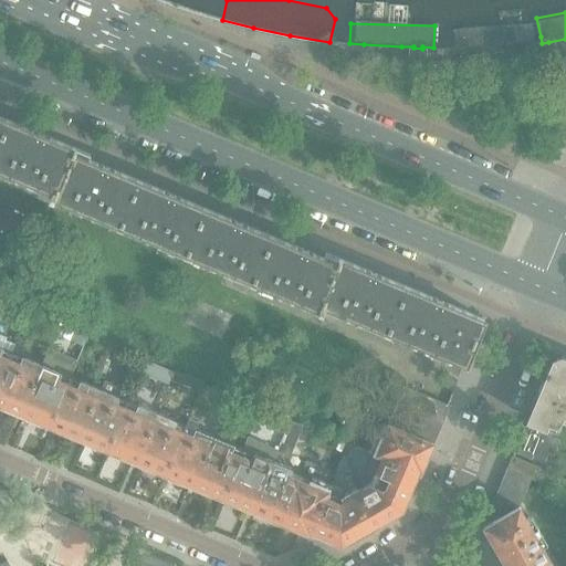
[(531,38),(531,37),(531,24),(452,29),(452,49),(478,48),(515,45),(519,44),(519,46),(532,45),(531,38)]
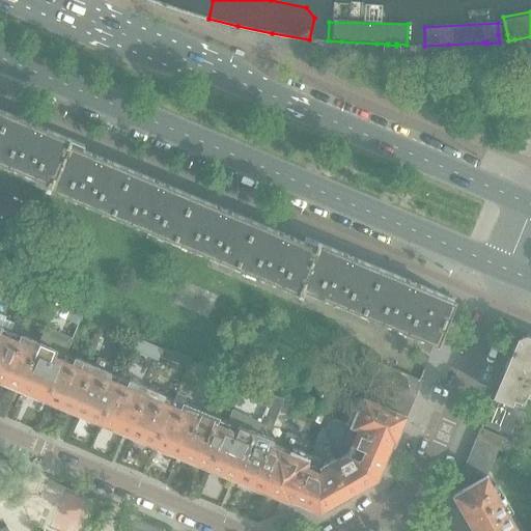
[(53,187),(71,140),(7,113),(0,130),(0,158),(14,164),(12,168),(16,169),(18,166),(26,169),(26,173),(29,175),(31,171),(50,179),(46,189),(51,191),(53,187)]
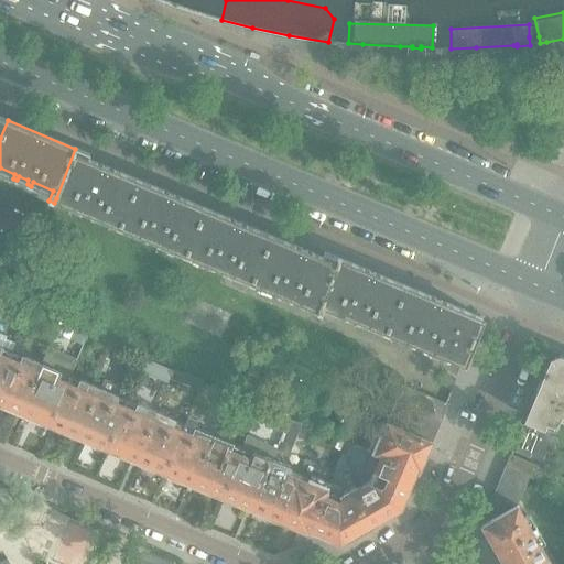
[(119,229),(139,181),(87,159),(89,154),(75,149),(56,198),(78,207),(77,212),(80,213),(83,209),(91,213),(90,216),(94,218),(96,215),(116,224),(116,228),(119,229)]
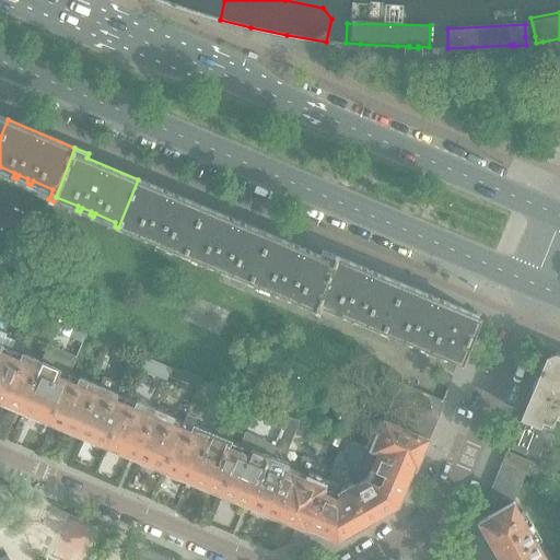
[(182,254),(202,206),(138,179),(118,228),(120,229),(124,225),(142,233),(142,237),(144,238),(147,235),(154,237),(153,242),(158,244),(160,240),(179,248),(179,253),(182,254)]
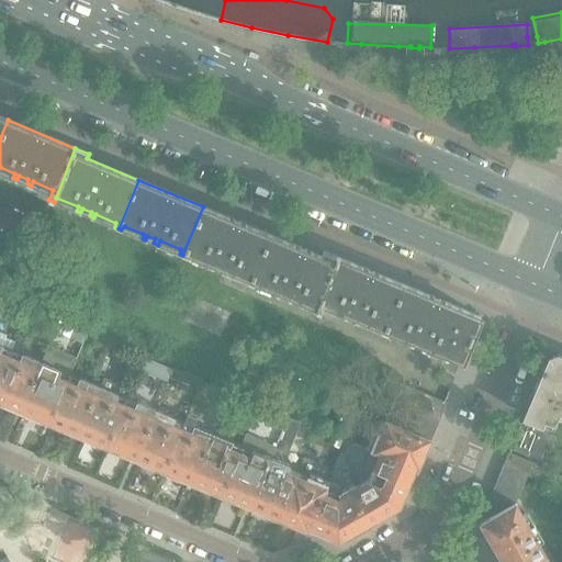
[(249,282),(269,235),(203,206),(182,255),(187,256),(189,253),(209,261),(209,266),(212,267),(214,263),(222,267),(221,271),(224,272),(226,269),(246,277),(245,281),(249,282)]
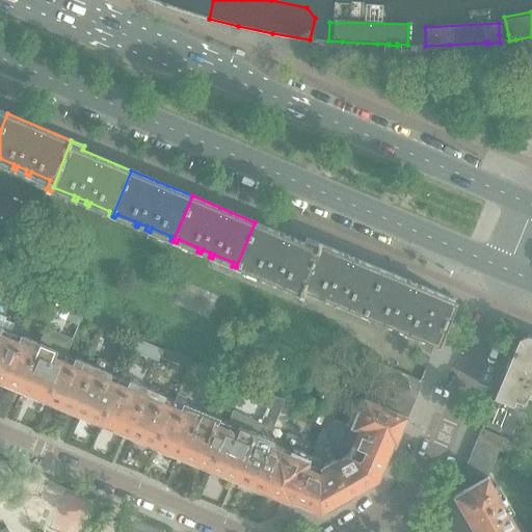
[(298,290),(318,243),(306,238),(303,242),(255,222),(236,267),(239,269),(241,266),(261,273),(260,277),(263,278),(266,275),(272,278),(272,283),(275,284),(277,281),(298,290)]
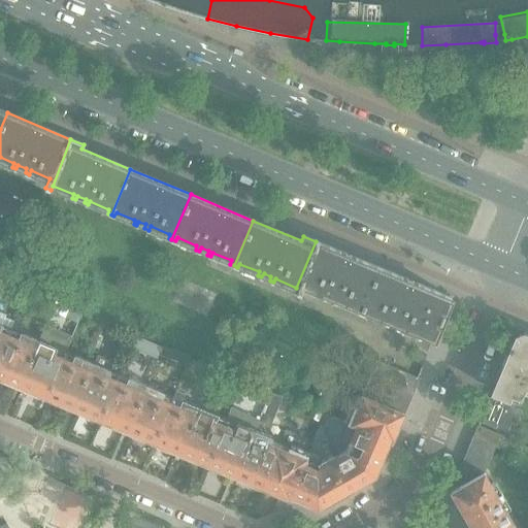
[(360,312),(378,267),(316,241),(296,288),(295,291),(300,293),(304,285),(323,292),(322,296),(325,297),(327,294),(335,297),(334,301),(335,302),(337,303),(339,299),(358,307),(357,310),(360,312)]
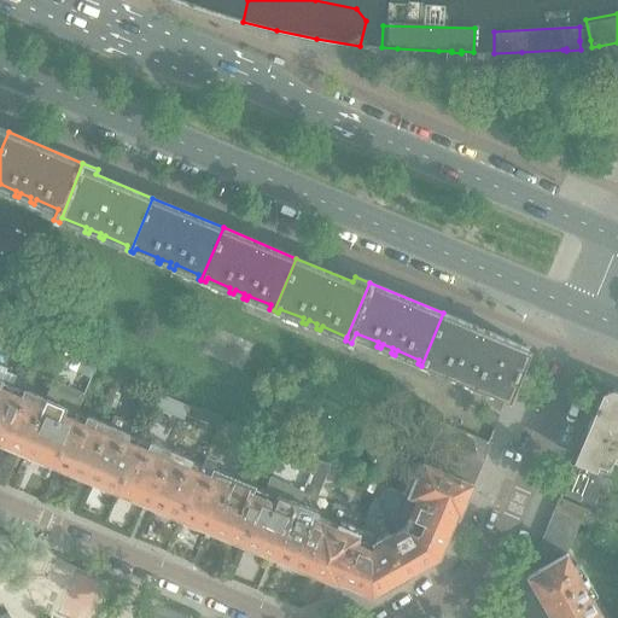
[(508,396),(526,354),(528,349),(443,313),(421,366),(425,367),(429,363),(449,372),(449,377),(453,379),(455,374),(464,378),(462,383),(466,384),(468,380),(493,390),(491,395),(495,396),(497,392),(508,396)]
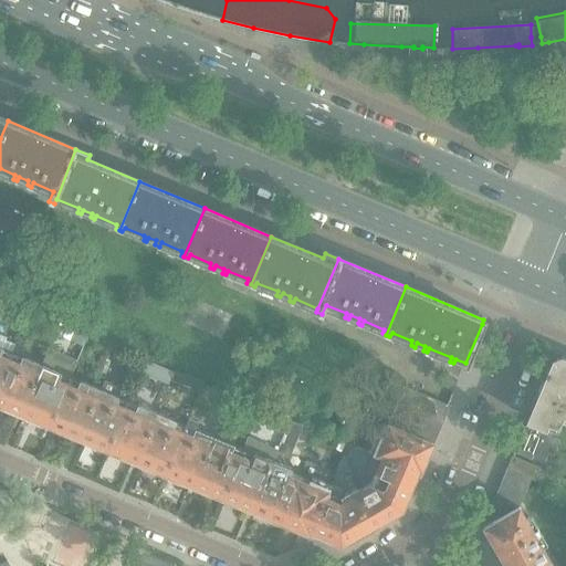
[(28,312),(2,301),(0,304),(0,312),(23,323),(28,312)]
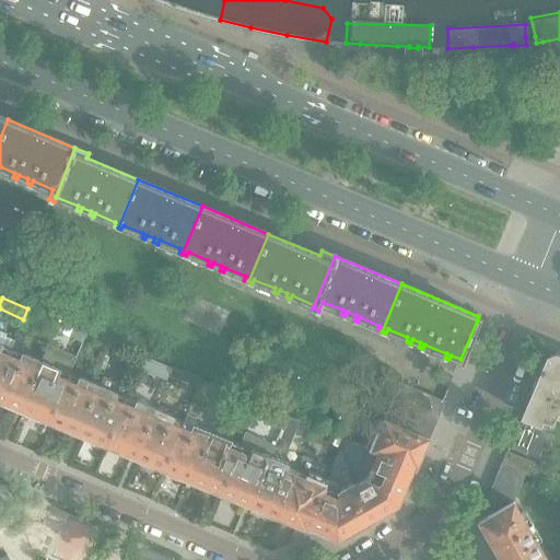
[(51,330),(56,319),(30,308),(24,322),(33,326),(34,323),(51,330)]
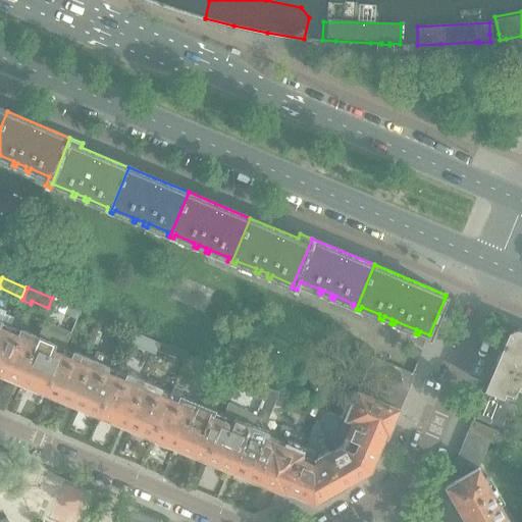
[(59,319),(65,305),(65,304),(52,298),(48,308),(50,309),(48,314),(59,319)]
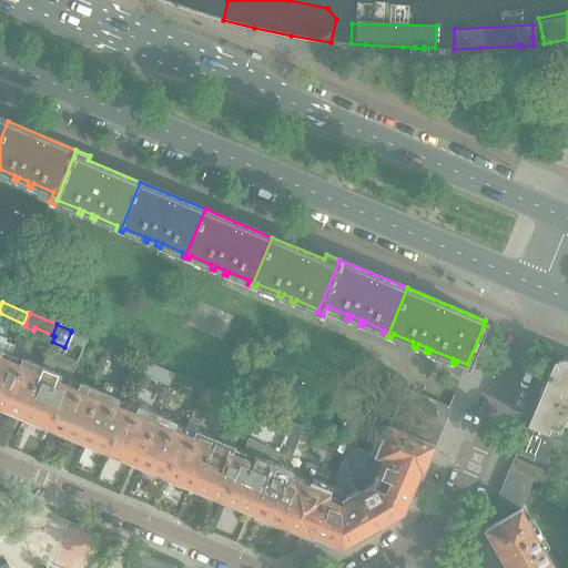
[(124,366),(129,356),(129,355),(117,351),(112,361),(124,366)]
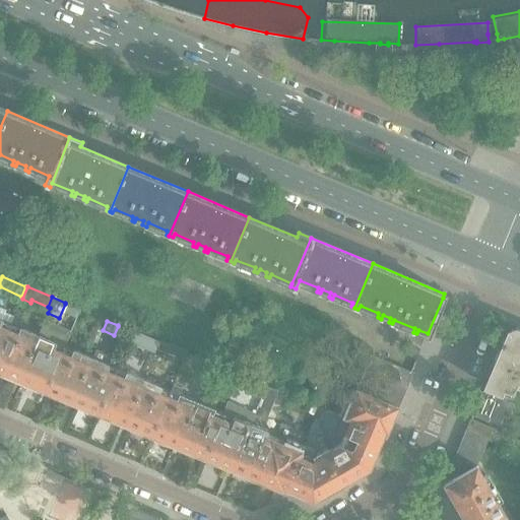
[(0,371),(45,390),(61,351),(52,347),(54,342),(19,327),(17,333),(7,329),(0,346),(0,371)]
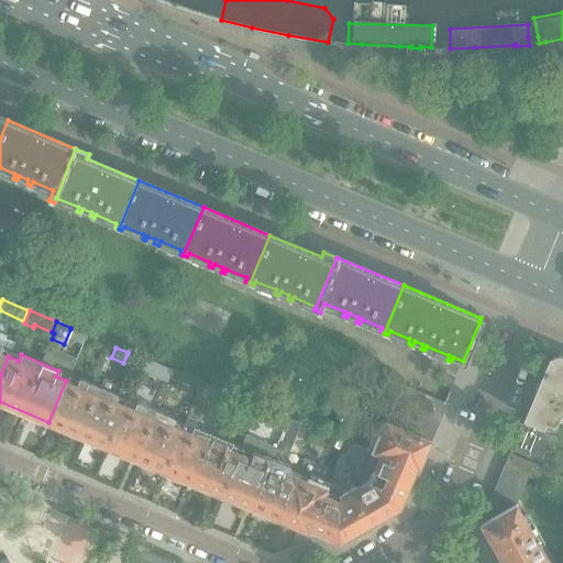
[(562,415),(562,356),(558,355),(550,357),(511,451),(545,464),(556,439),(550,435),(560,414),(562,415)]
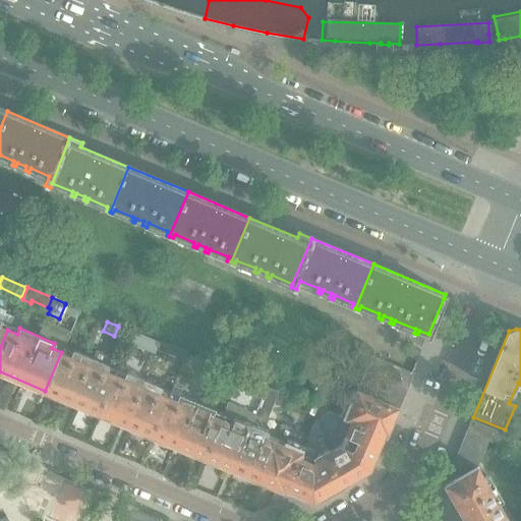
[(155,354),(159,344),(159,343),(149,339),(143,350),(155,354)]
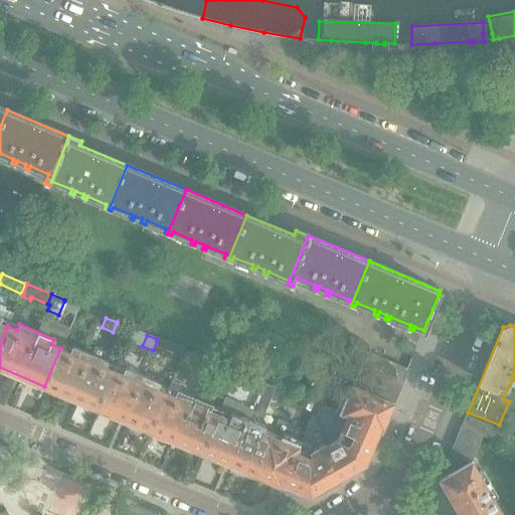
[(184,349),(158,339),(155,347),(180,357),(184,349)]
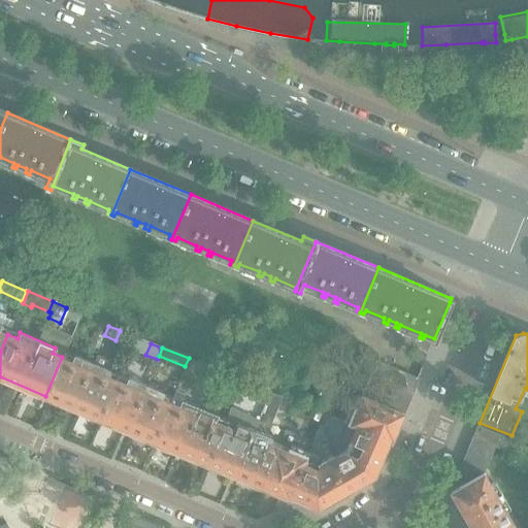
[(98,419),(121,365),(97,356),(94,364),(73,356),(71,361),(62,357),(45,396),(98,419)]
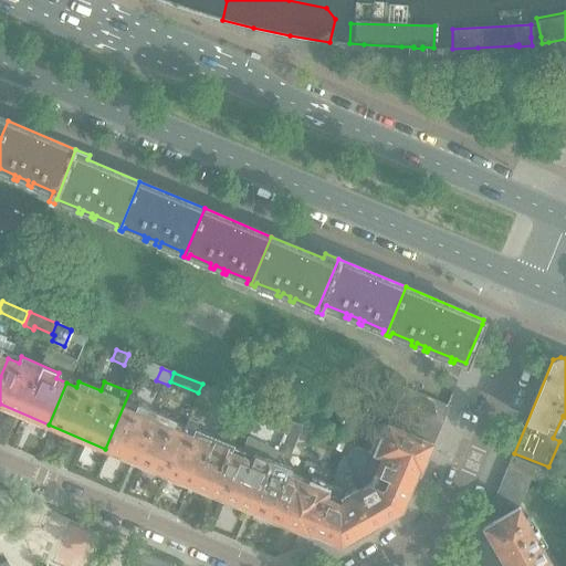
[(431,443),(447,406),(405,388),(388,426),(431,443)]
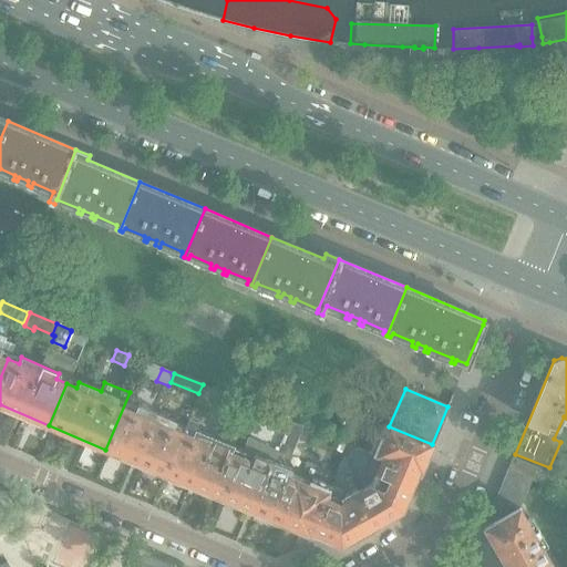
[(164,474),(182,432),(171,426),(173,421),(155,413),(136,405),(134,411),(124,408),(131,392),(130,392),(105,450),(164,474)]
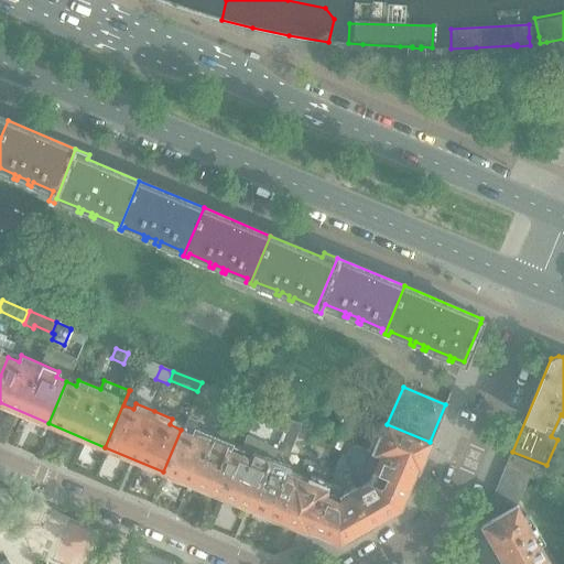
[(253,419),(258,409),(258,408),(241,400),(236,411),(253,419)]
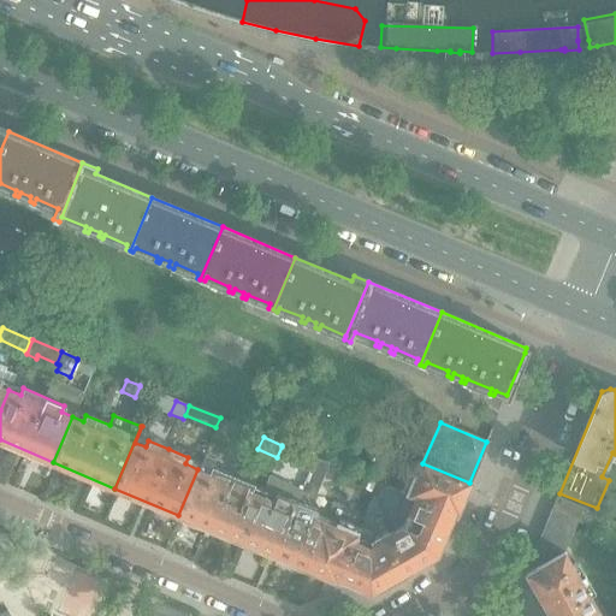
[(304,568),(324,522),(313,517),(315,511),(302,505),(306,496),(314,499),(329,466),(314,460),(296,503),(274,493),(271,499),(261,496),(242,542),(304,568)]
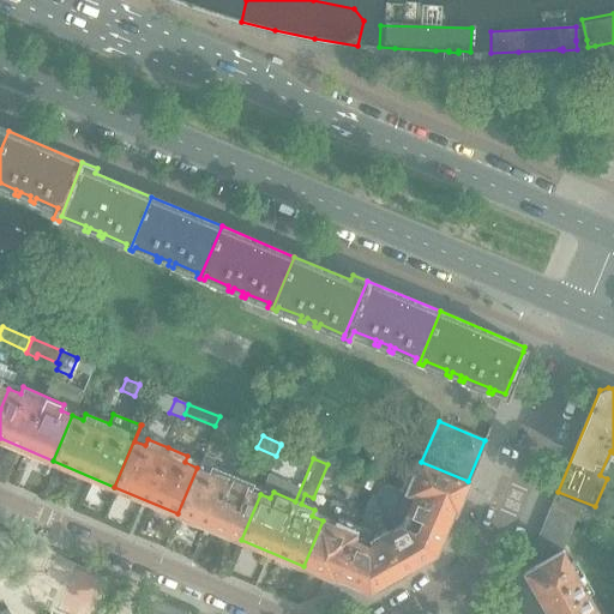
[(435,553),(451,516),(453,516),(468,481),(421,462),(417,473),(411,470),(403,491),(414,494),(402,524),(389,531),(398,551),(391,555),(401,573),(435,553)]
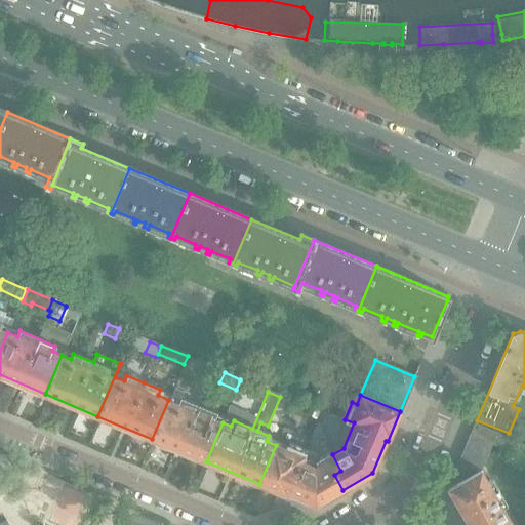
[(206,461),(223,422),(213,418),(219,404),(202,397),(202,398),(198,406),(179,398),(177,403),(168,400),(152,439),(206,461)]
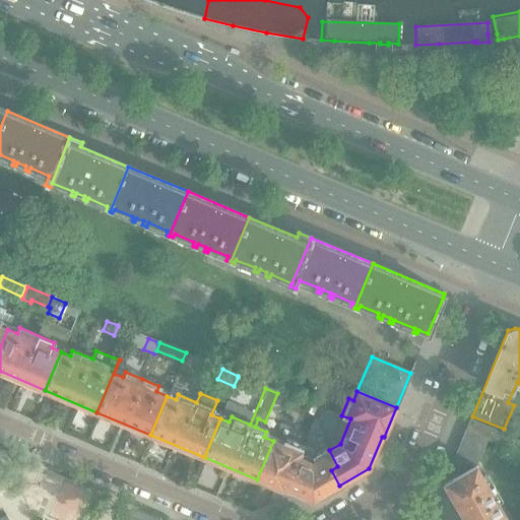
[(322,435),(315,417),(310,431),(322,435)]
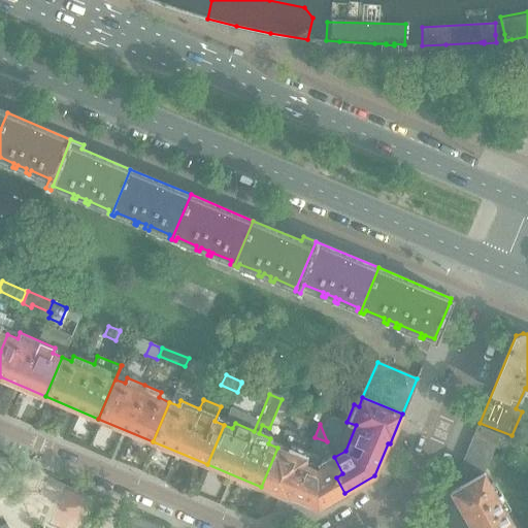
[(503,436),(477,426),(472,437),(495,447),(498,448),(502,438),(503,436)]
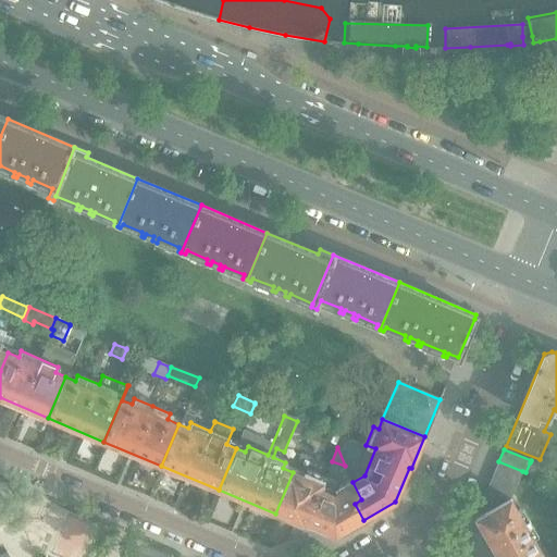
[(518,482),(522,471),(498,461),(494,472),(518,482)]
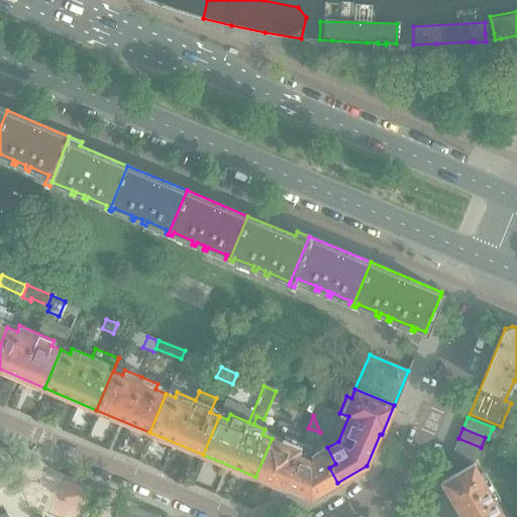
[(516,448),(516,438),(492,429),(488,438),(516,450),(516,448)]
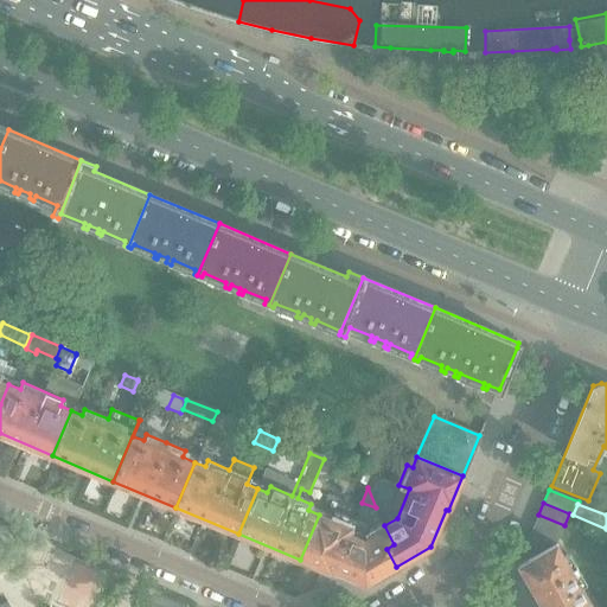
[(387,549),(394,544),(384,525),(363,538),(347,532),(351,523),(331,515),(328,518),(319,515),(300,560),(336,574),(337,572),(365,585),(396,567),(387,549)]
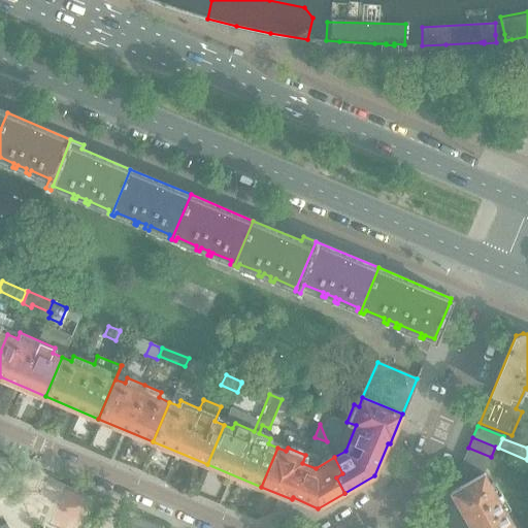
[(486,467),(491,457),(468,448),(463,458),(486,467)]
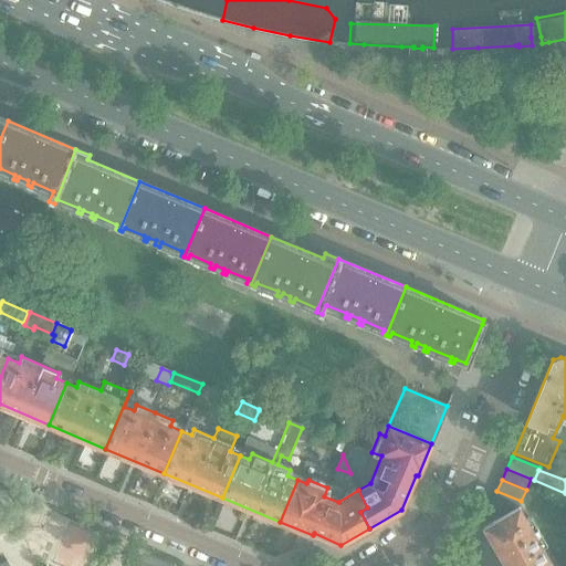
[(519,506),(521,501),(496,491),(490,507),(498,519),(499,517),(519,506)]
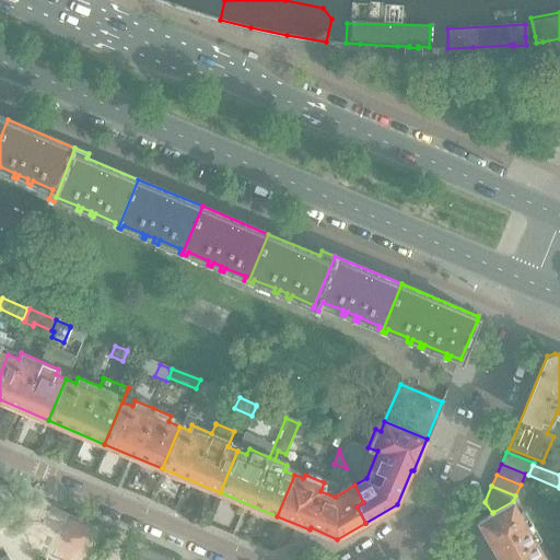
[(529,559),(543,552),(529,531),(513,501),(493,512),(492,513),(478,522),(481,526),(479,528),(485,539),(488,538),(499,557),(497,559),(529,559)]
